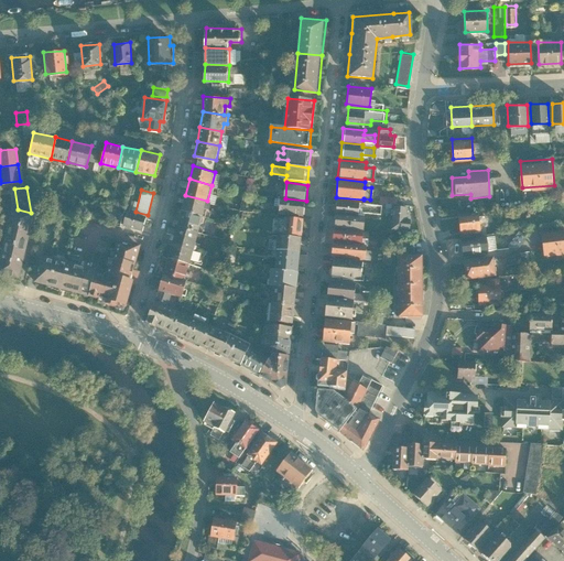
[(181,209),(204,215),(207,201),(185,195),(181,209)]
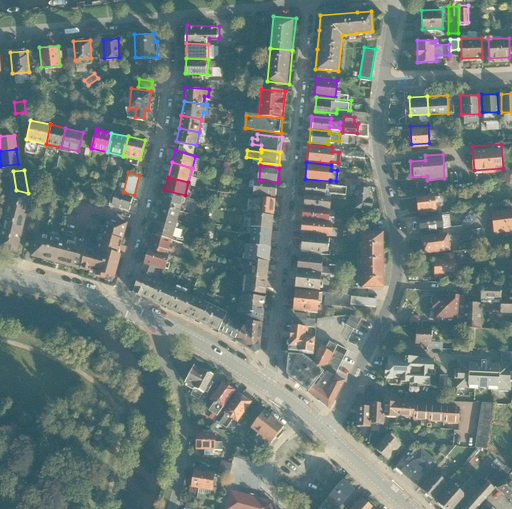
[(276,196),(278,182),(259,180),(255,179),(253,193),(276,196)]
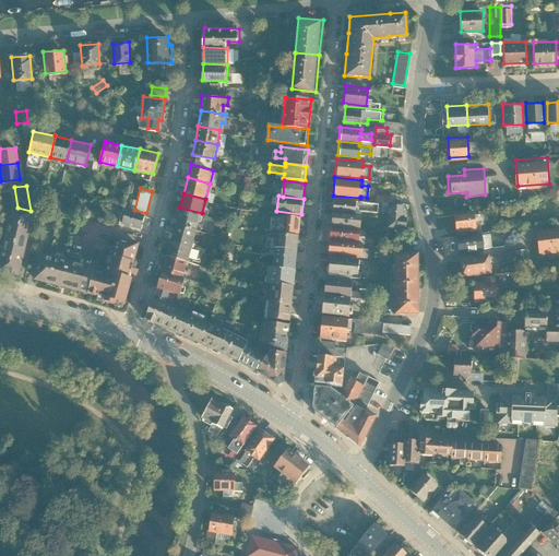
[(330,212),(360,215),(360,210),(378,211),(379,202),(331,198),(330,212)]
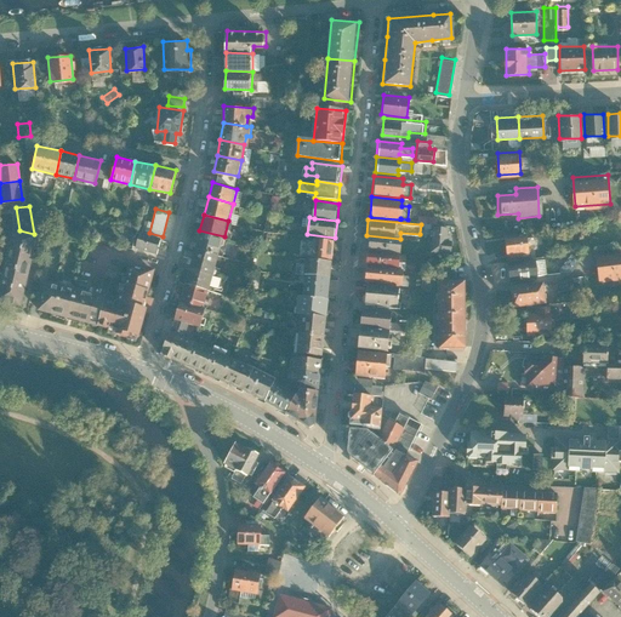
[(58,240),(62,227),(52,224),(49,239),(58,240)]
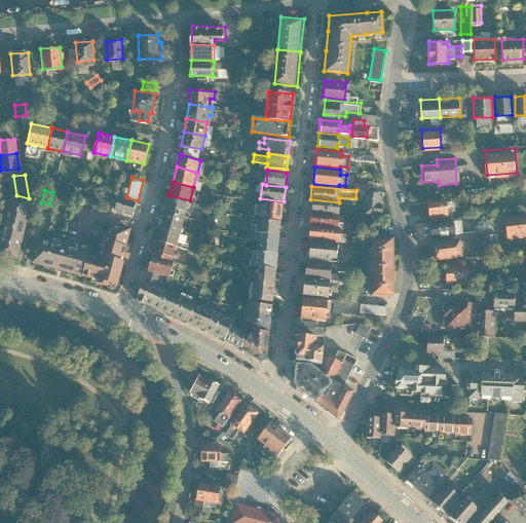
[(380,192),(367,191),(365,213),(382,215),(383,198),(380,198),(380,192)]
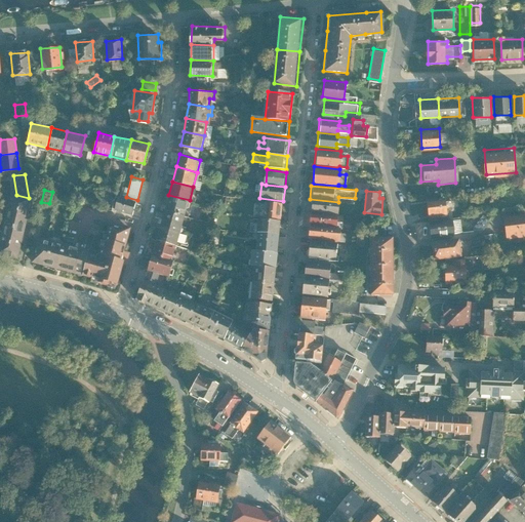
[(24,228),(31,198),(29,198),(16,195),(10,193),(2,222),(24,228)]
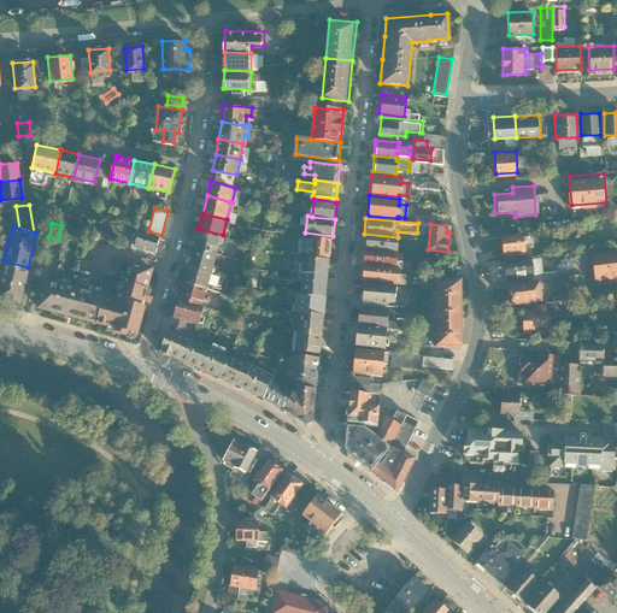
[(193,247),(218,253),(223,235),(198,229),(193,247)]
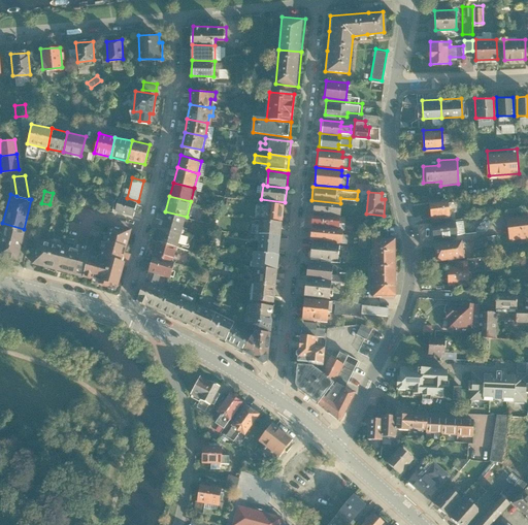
[(235,200),(227,196),(222,206),(230,210),(235,200)]
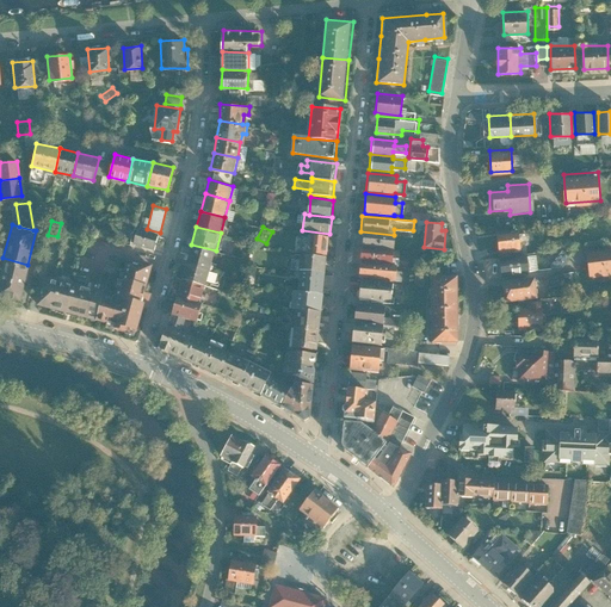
[(135,228),(131,242),(154,248),(158,235),(135,228)]
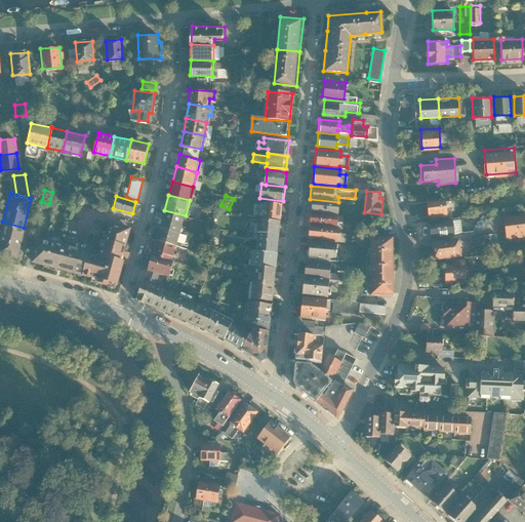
[(446,198),(428,200),(429,215),(448,213),(446,198)]
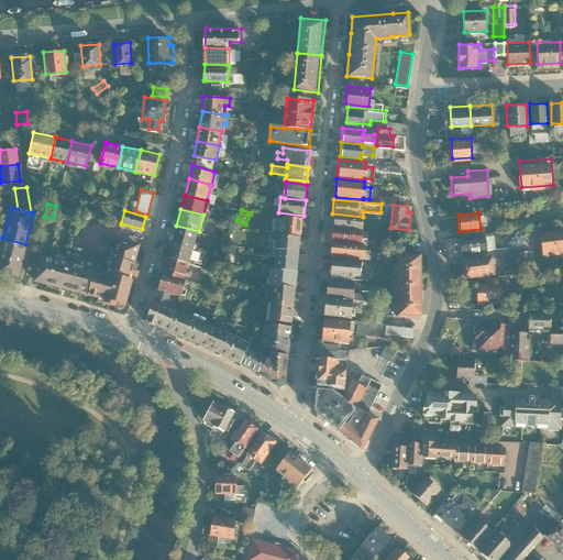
[(332,213),(330,228),(362,231),(363,217),(332,213)]
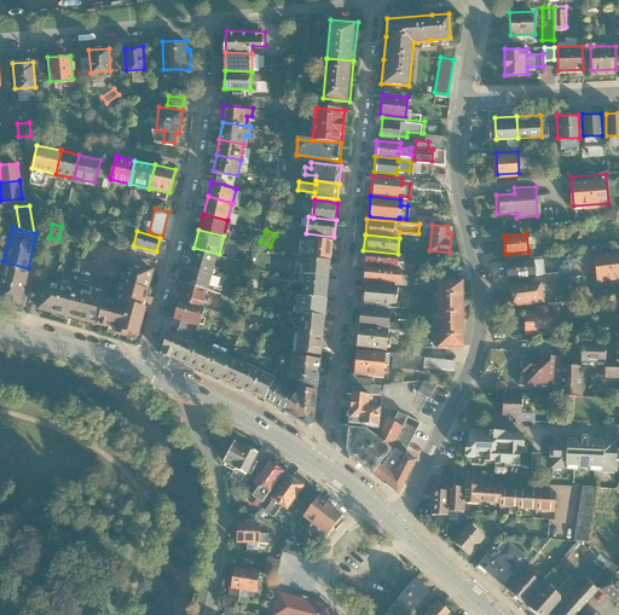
[(333,259),(334,239),(313,238),(312,256),(333,259)]
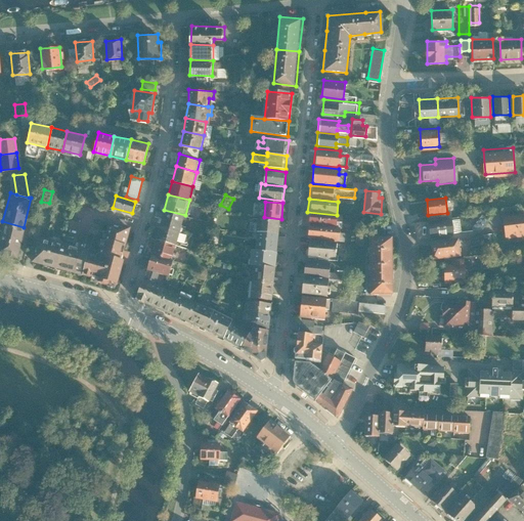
[(160,227),(180,232),(185,215),(164,210),(160,227)]
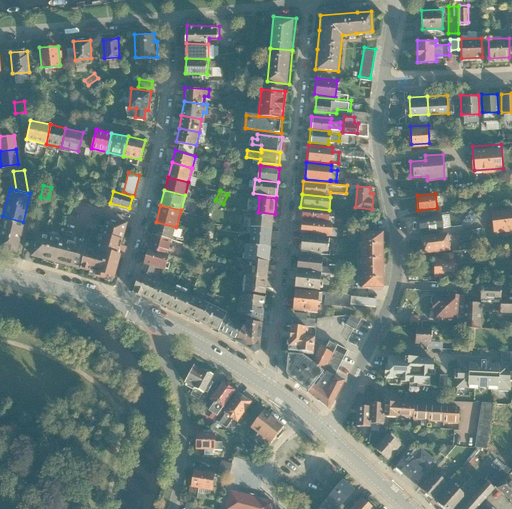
[(462,218),(470,223),(478,211),(470,206),(462,218)]
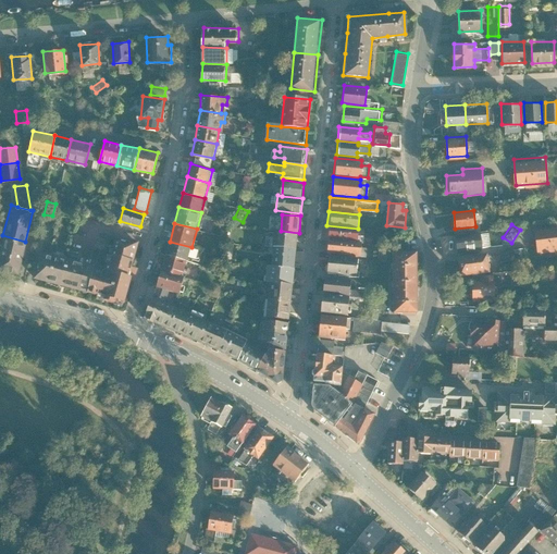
[(556,224),(536,226),(540,249),(556,247),(556,224)]
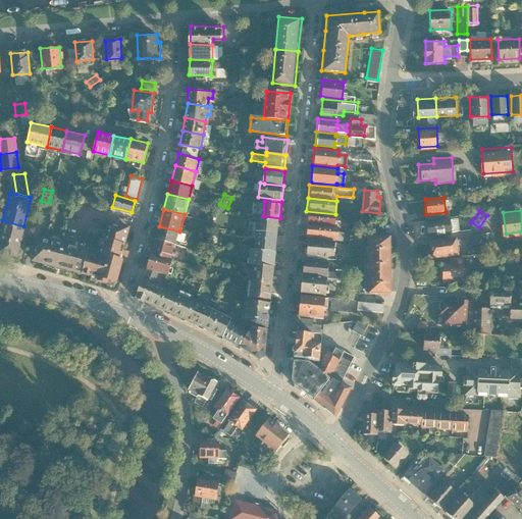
[(305,222),(333,225),(335,214),(306,211),(305,222)]
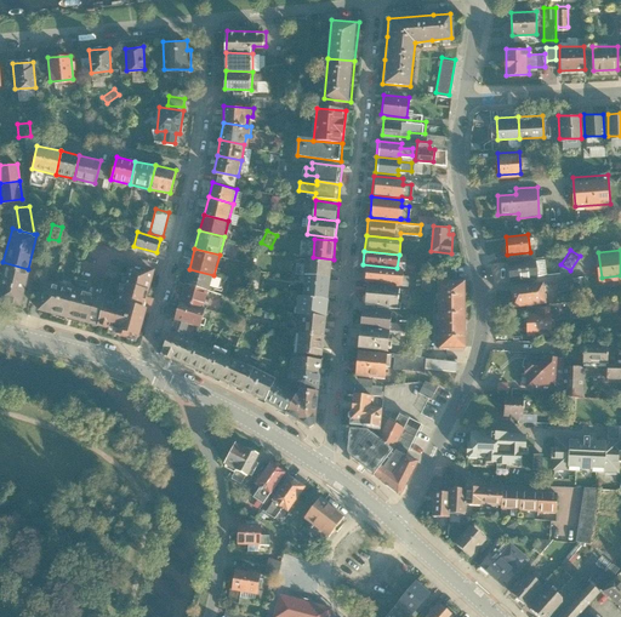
[(536,256),(510,260),(512,278),(539,274),(536,256)]
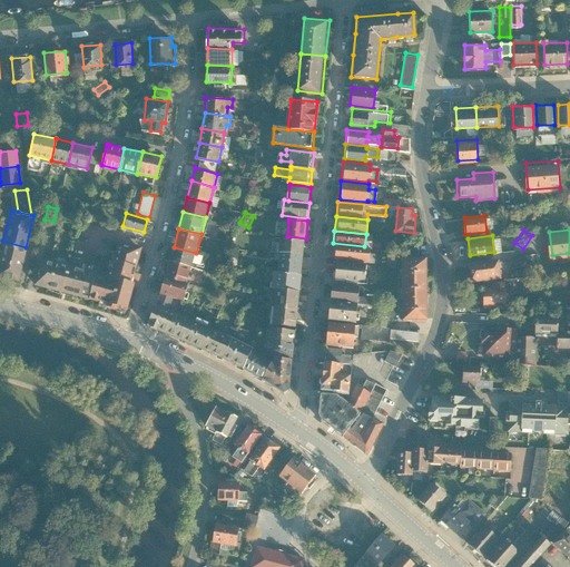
[(306,240),(282,237),(281,253),(304,255),(306,240)]
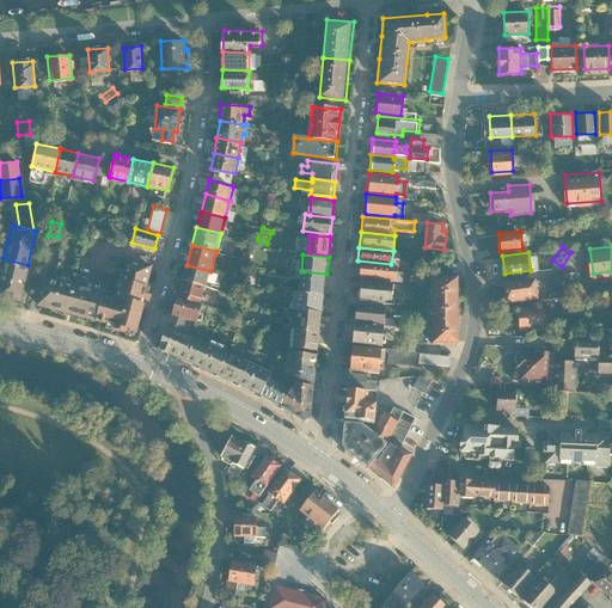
[(0,269),(0,292),(19,298),(28,265),(2,258),(0,269)]
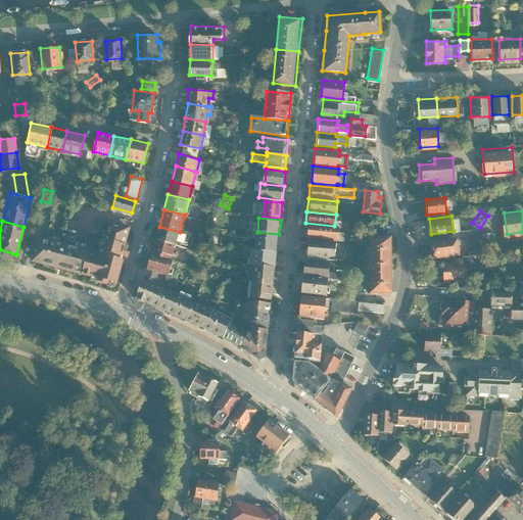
[(102,239),(125,245),(130,227),(107,221),(102,239)]
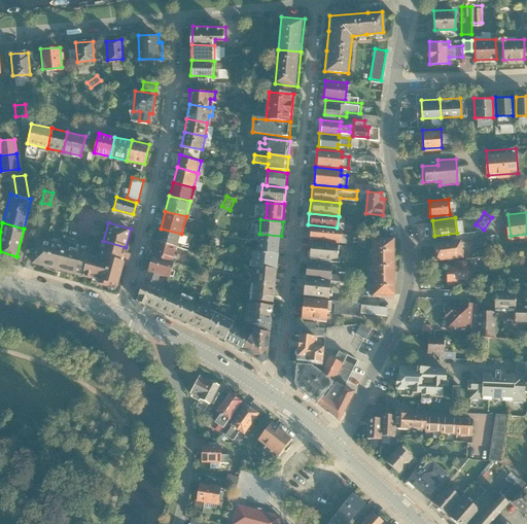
[(309,226),(307,239),(339,242),(340,230),(309,226)]
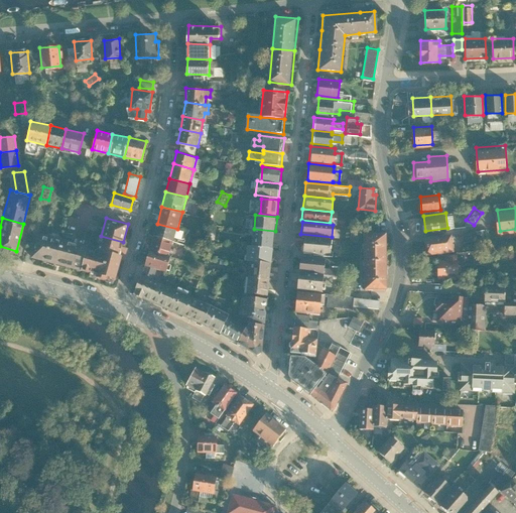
[(157,224),(153,236),(174,242),(177,229),(157,224)]
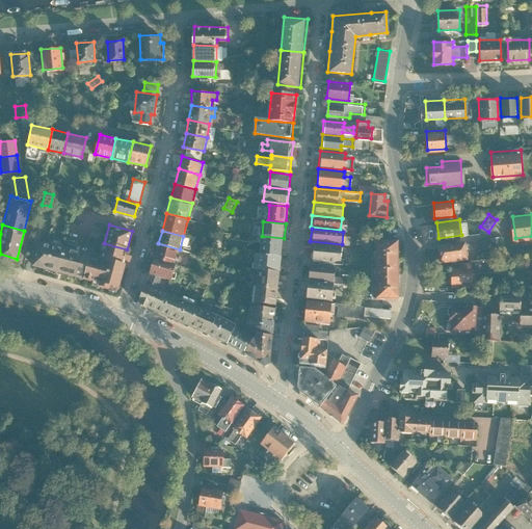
[(282,257),(284,238),(262,236),(260,255),(282,257)]
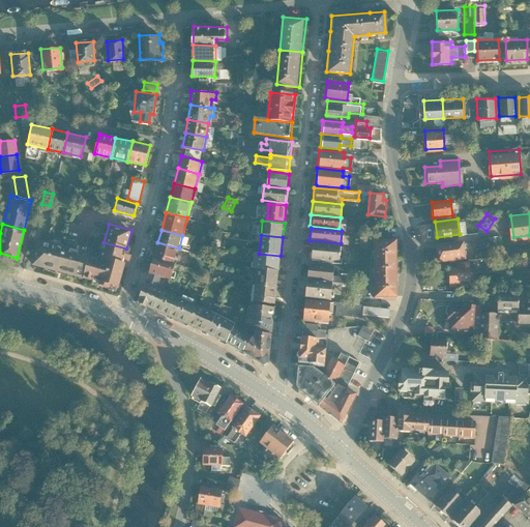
[(497,236),(488,237),(489,245),(490,250),(498,249),(497,236)]
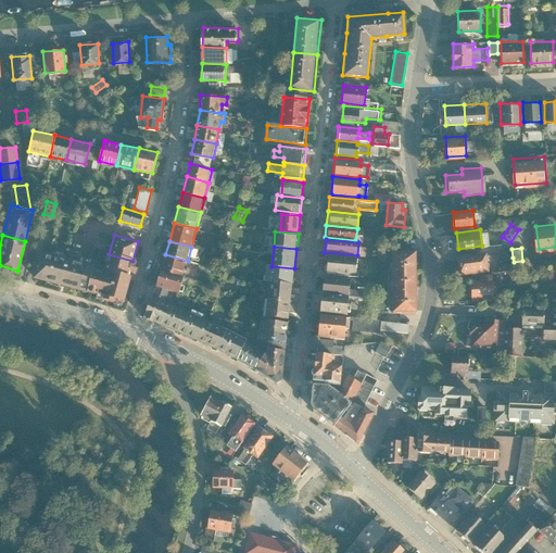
[(512,249),(498,251),(500,259),(513,258),(512,249)]
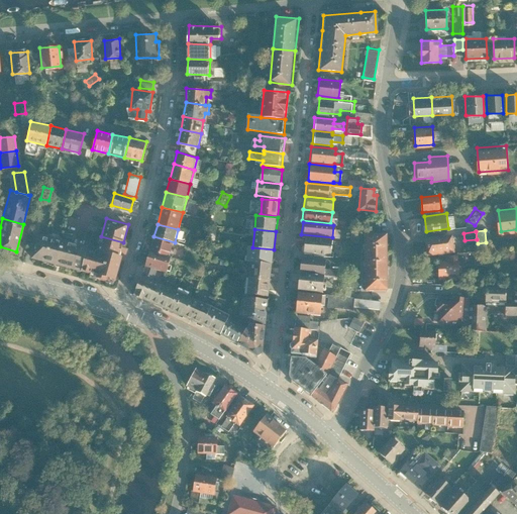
[(36,233),(30,259),(57,266),(63,240),(36,233)]
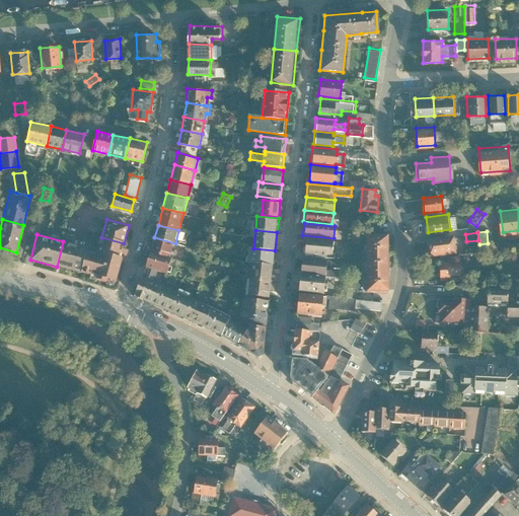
[(454,234),(428,237),(430,255),(457,252),(454,234)]
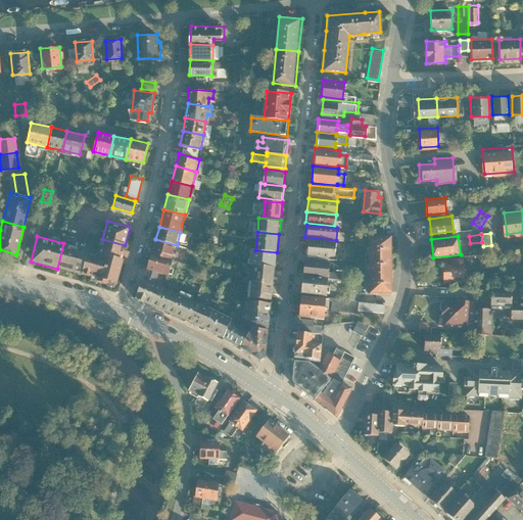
[(393,286),(392,237),(386,237),(377,237),(369,238),(370,282),(370,294),(394,293),(393,286)]
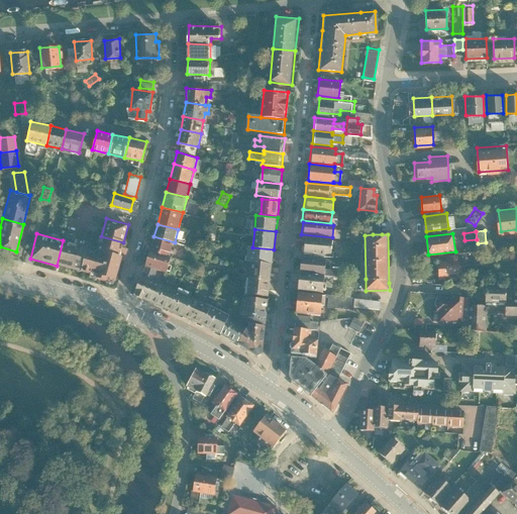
[(101,236),(97,252),(119,259),(123,242),(101,236)]
